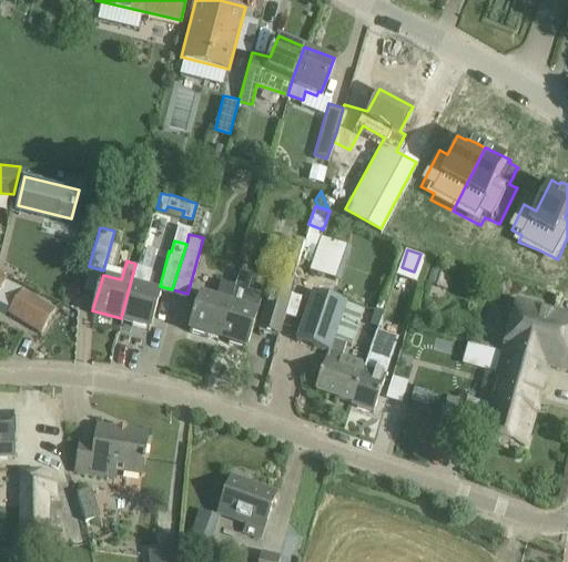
[(135,264),(121,318),(149,327),(160,290),(145,286),(151,268),(135,264)]
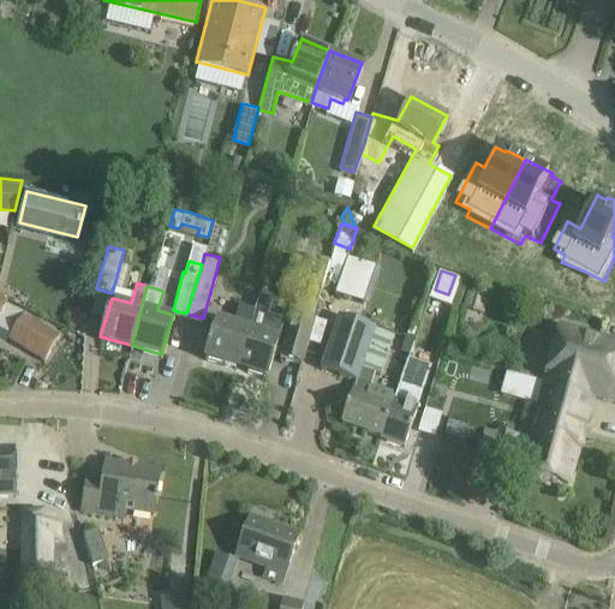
[(465,304),(483,309),(488,292),(470,287),(465,304)]
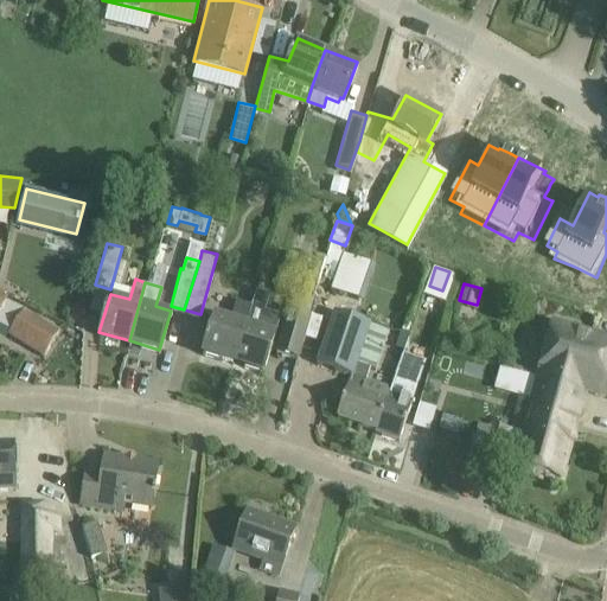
[(249,302),(232,360),(262,370),(269,347),(275,328),(281,312),(264,307),(269,292),(255,287),(251,302),(249,302)]
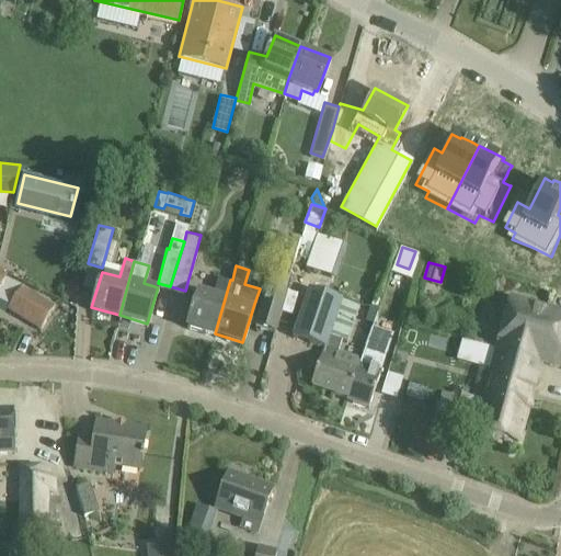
[(266,283),(254,324),(274,329),(279,309),(286,290),(285,288),(289,273),(272,269),(268,284),(267,284),(266,283)]
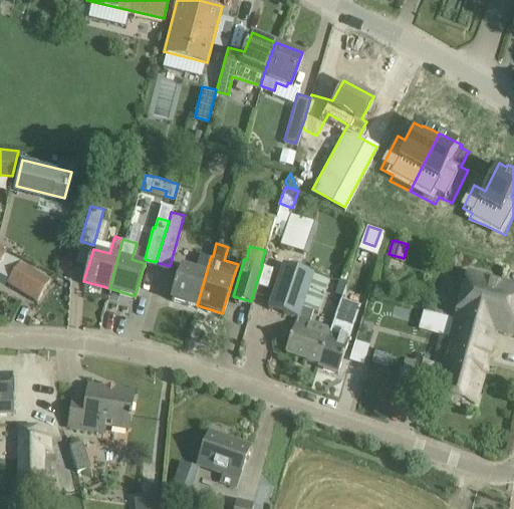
[(0,272),(8,277),(7,280),(37,298),(43,288),(50,278),(54,270),(36,261),(32,267),(20,259),(0,249),(0,272)]
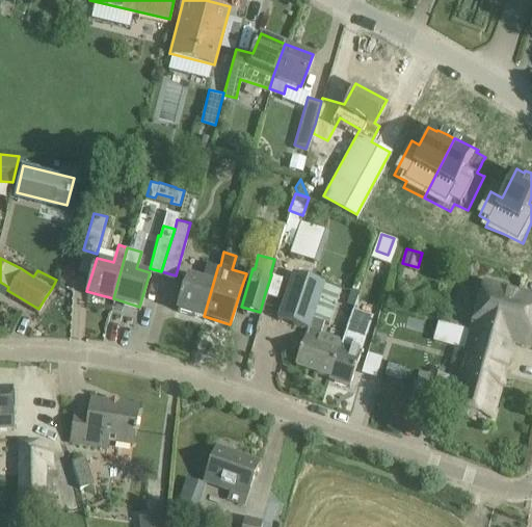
[(178,308),(204,316),(218,265),(206,261),(202,278),(188,273),(184,288),(178,308)]
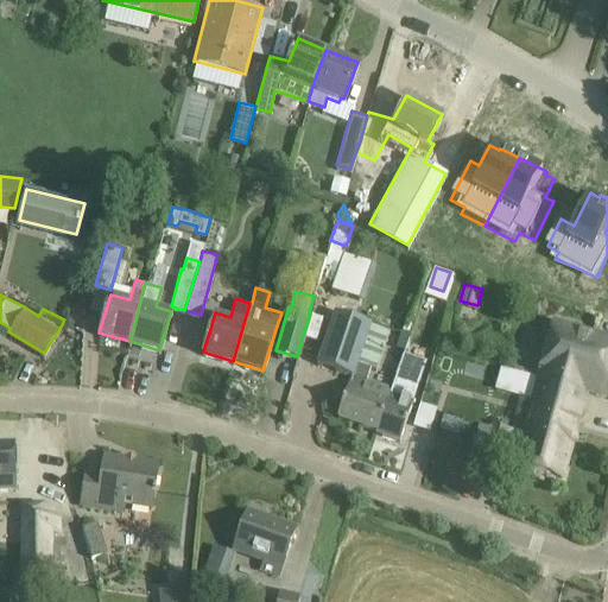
[(325,338),(317,361),(352,373),(337,414),(377,428),(378,429),(386,400),(386,397),(362,390),(366,376),(371,365),(377,367),(385,344),(391,328),(368,319),(350,314),(335,309),(335,310),(330,324),(325,338)]
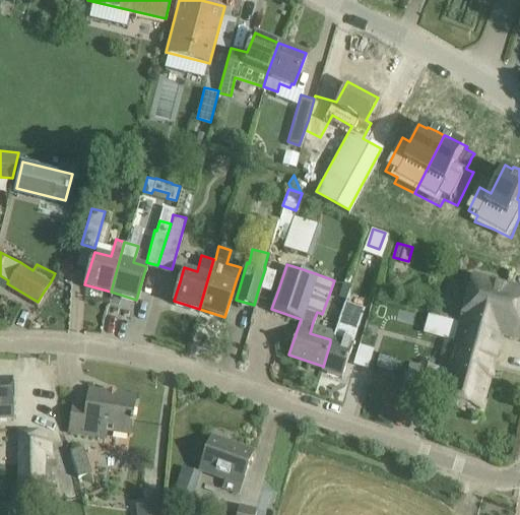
[(472,274),(460,318),(503,329),(502,332),(518,337),(519,328),(519,286),(510,284),(472,274)]
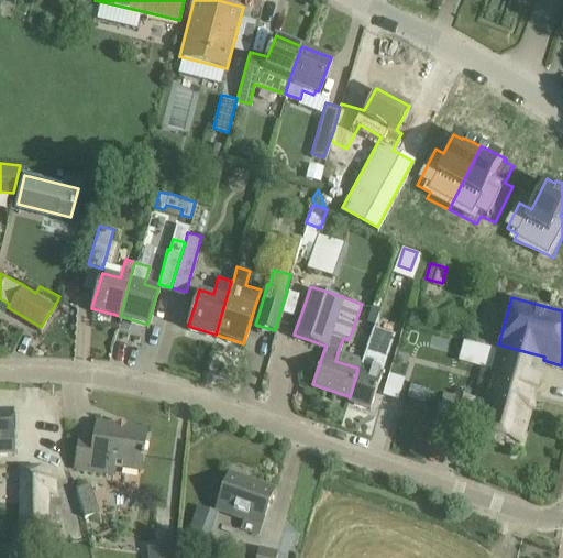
[(349,396),(348,398),(370,406),(377,385),(383,368),(389,348),(368,340),(362,360),(361,360),(357,368),(357,371),(350,397),(349,396)]
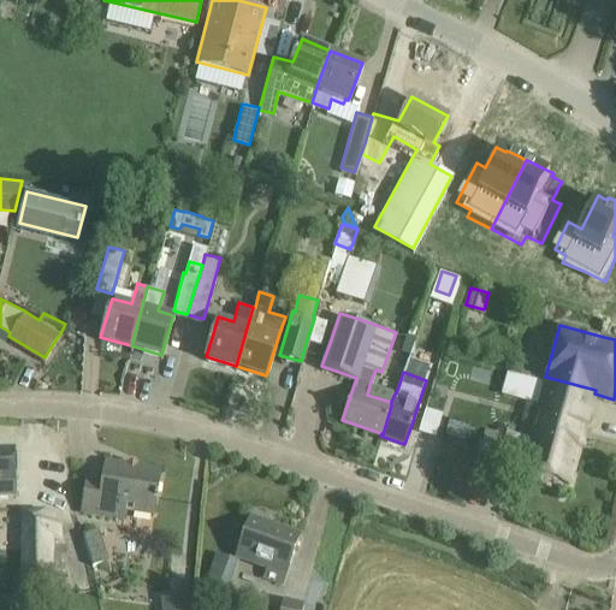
[(526,444),(554,450),(554,449),(576,455),(594,394),(596,390),(545,377),(528,436),(526,444)]
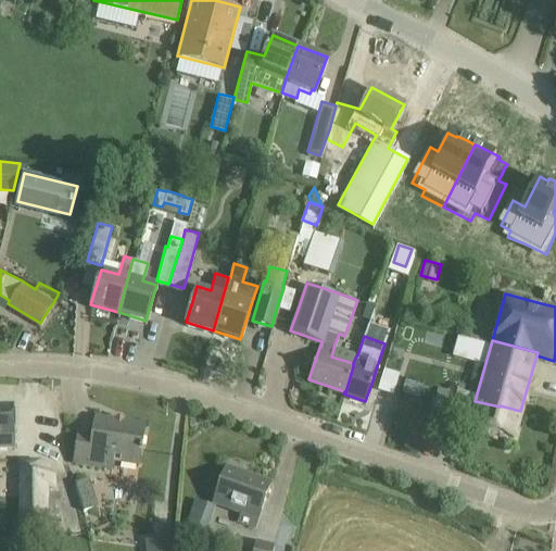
[(405,376),(402,389),(417,393),(420,382),(405,376)]
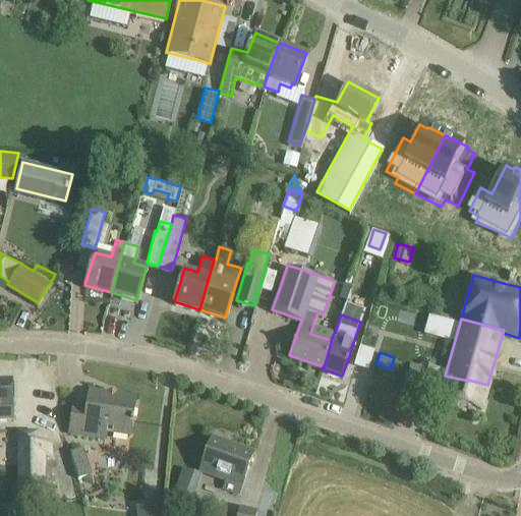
[(422,360),(414,388),(431,393),(431,394),(440,397),(481,408),(487,385),(468,380),(468,381),(445,376),(447,368),(435,365),(436,363),(422,360)]
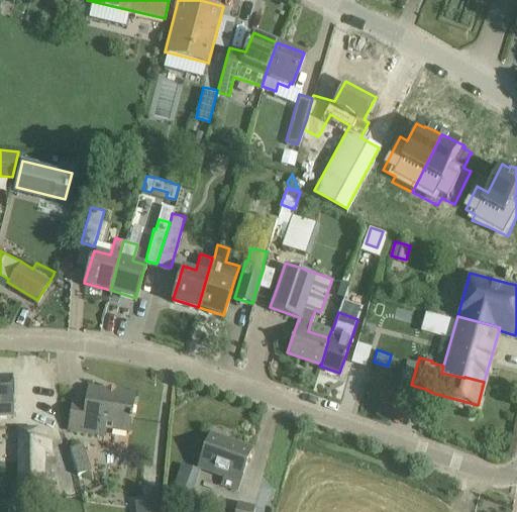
[(12,375),(0,375),(0,413),(13,413),(13,396),(12,375)]
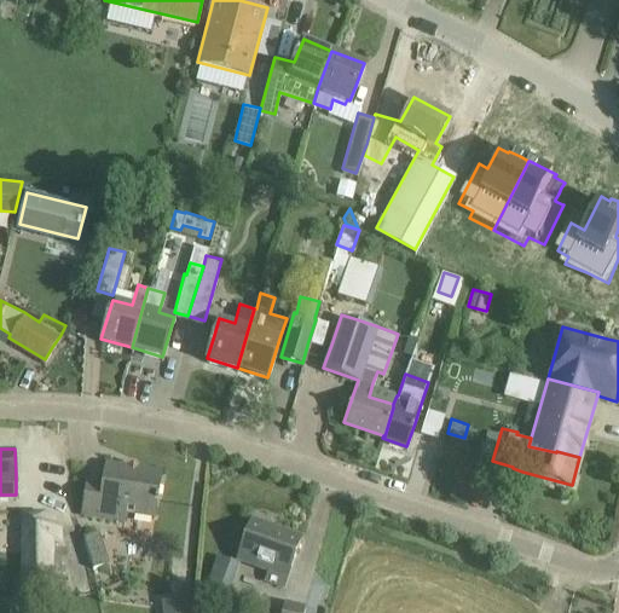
[(125,518),(127,503),(155,507),(161,470),(106,461),(103,483),(87,480),(82,510),(125,518)]
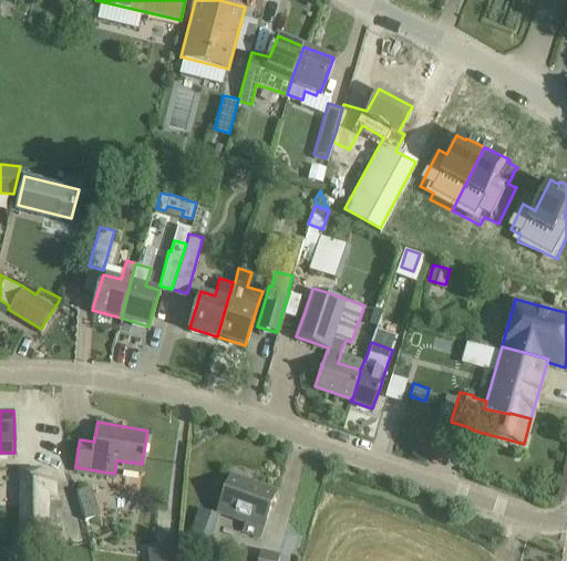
[(21,467),(21,496),(20,550),(43,551),(43,539),(50,539),(50,496),(54,496),(54,478),(49,478),(49,468),(21,467)]
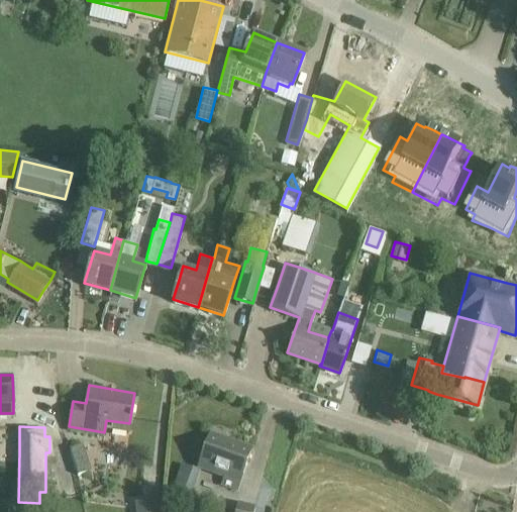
[(210,431),(203,450),(200,461),(226,471),(221,482),(236,487),(251,446),(210,431)]
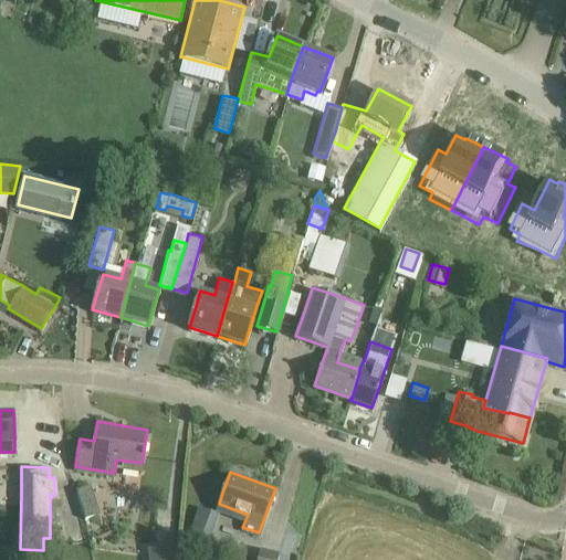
[(91,483),(76,487),(85,516),(100,511),(91,483)]
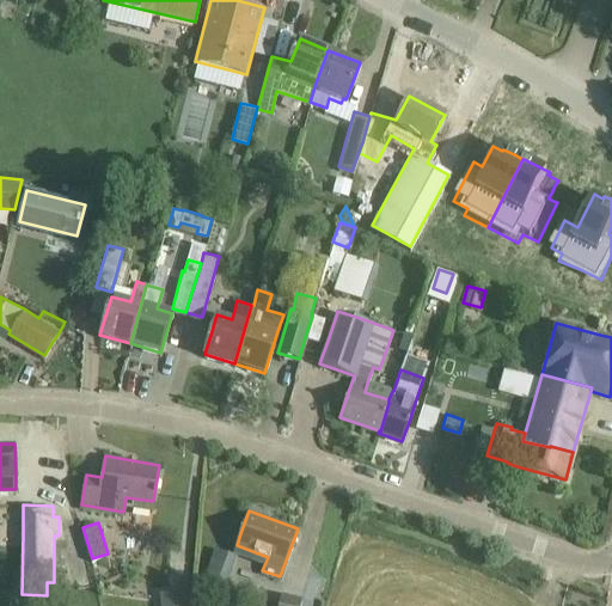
[(215,545),(206,573),(228,580),(237,552),(215,545)]
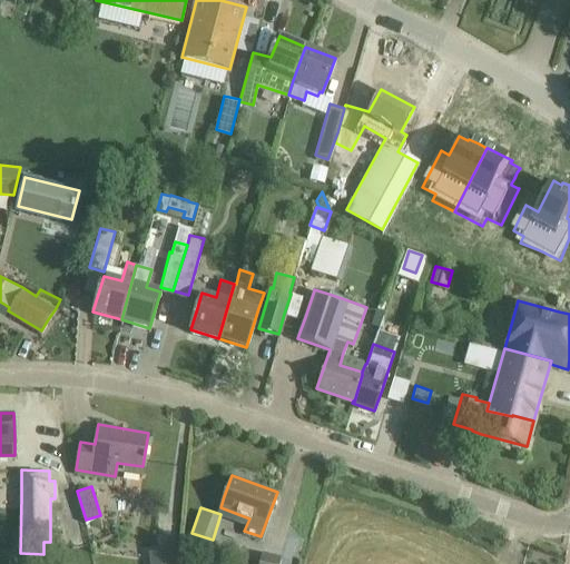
[(178,563),(176,545),(149,550),(150,563),(178,563)]
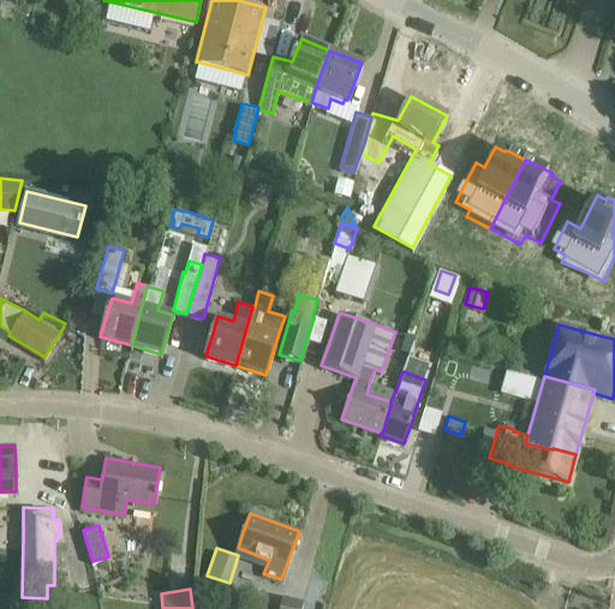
[(302,608),(304,602),(284,597),(281,608),(302,608)]
